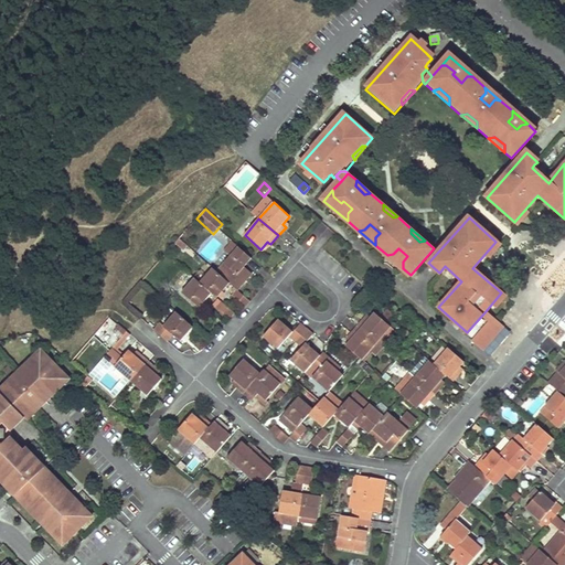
[(224,264),(216,272),(230,284),(237,289),(238,290),(253,275),(245,267),(252,259),(238,247),(233,243),(225,252),(231,256),(224,264)]
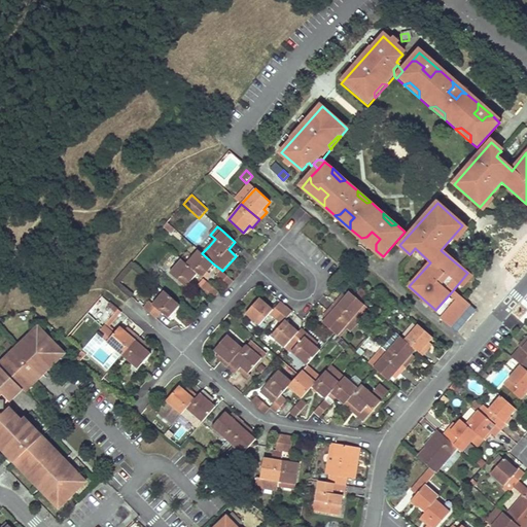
[(366,237),(361,238),(376,250),(376,247),(376,244),(380,239),(372,232),(366,237)]
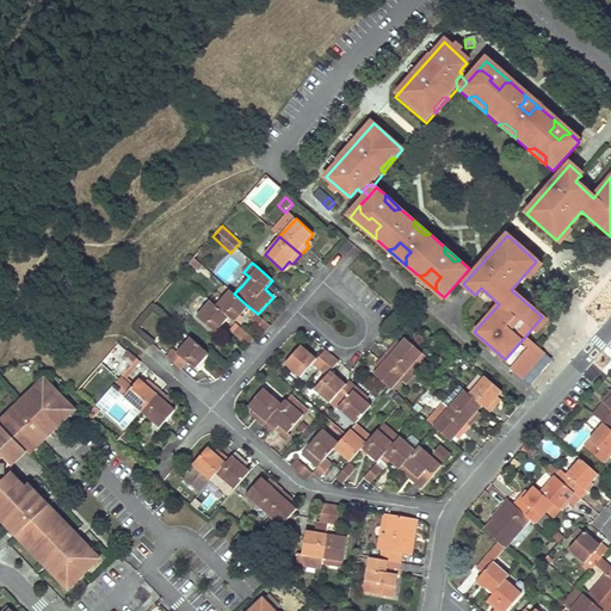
[(234,321),(248,307),(234,294),(229,290),(216,306),(229,318),(234,321)]
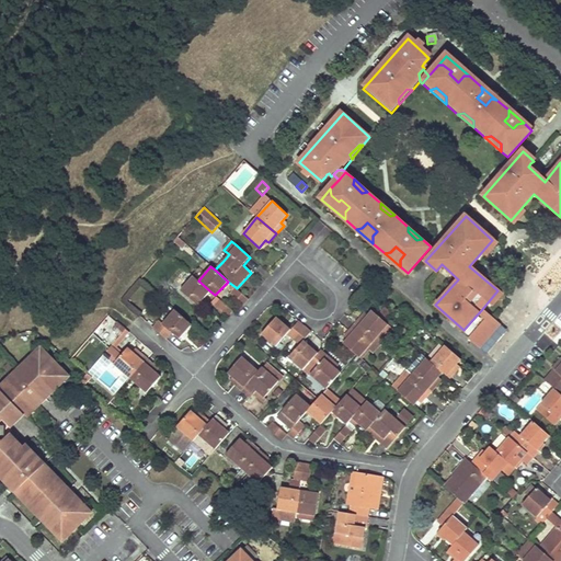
[(204,298),(210,292),(198,281),(193,276),(181,290),(197,305),(204,298)]
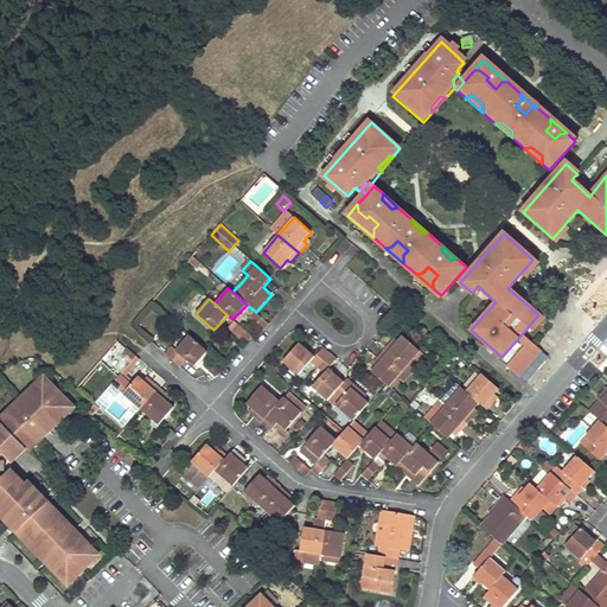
[(269,324),(256,312),(255,311),(249,318),(263,331),(269,324)]
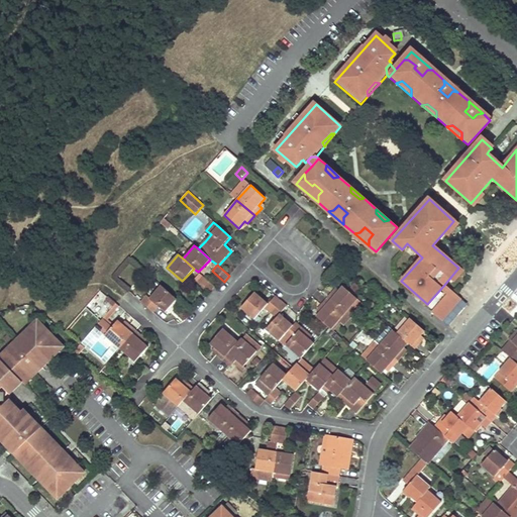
[(215,286),(208,281),(202,276),(198,281),(209,292),(215,286)]
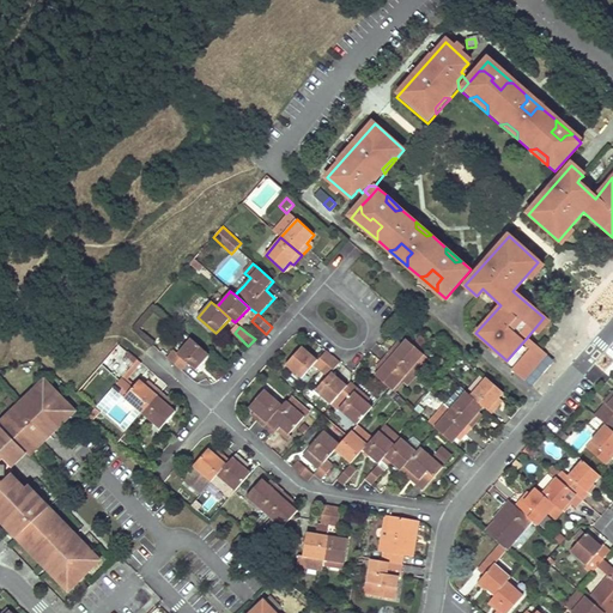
[(541,350),(527,338),(507,360),(504,364),(523,382),(547,354),(541,350)]
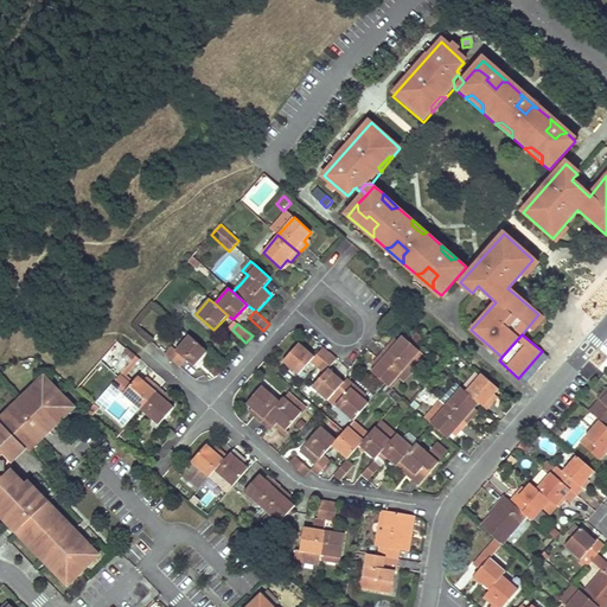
[(171,347),(168,351),(165,353),(180,366),(186,360),(193,366),(208,352),(189,336),(174,351),(171,347)]
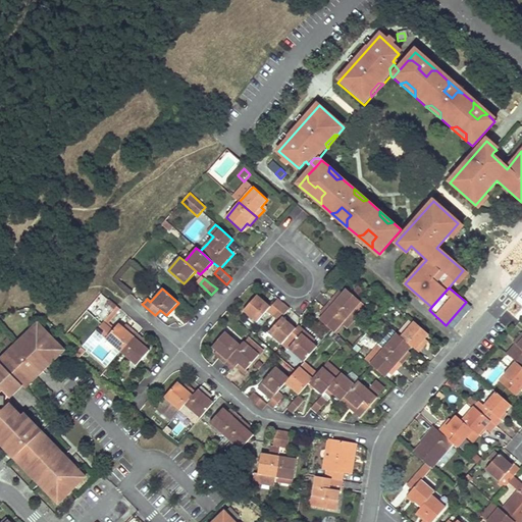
[(336,294),(329,302),(348,317),(361,302),(347,289),(343,293),(340,297),(336,294)]
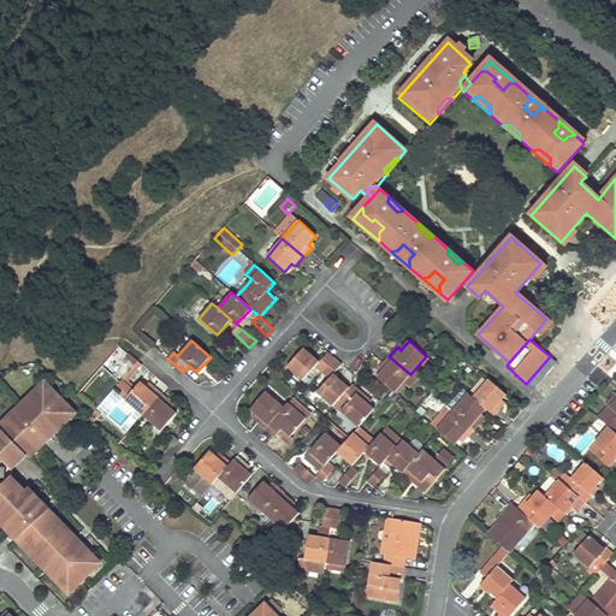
[(315,367),(321,373),(335,359),(327,353),(319,362),(303,349),(286,367),(302,381),(315,367)]
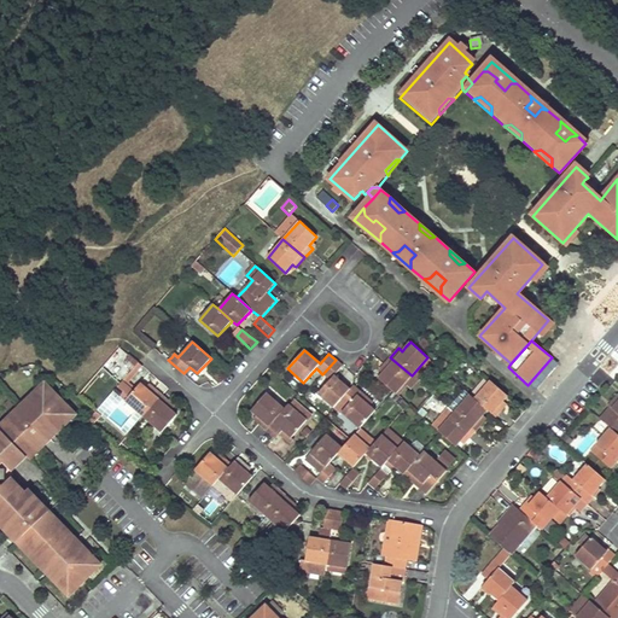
[(412,375),(390,357),(382,366),(385,369),(378,378),(396,394),(412,375)]
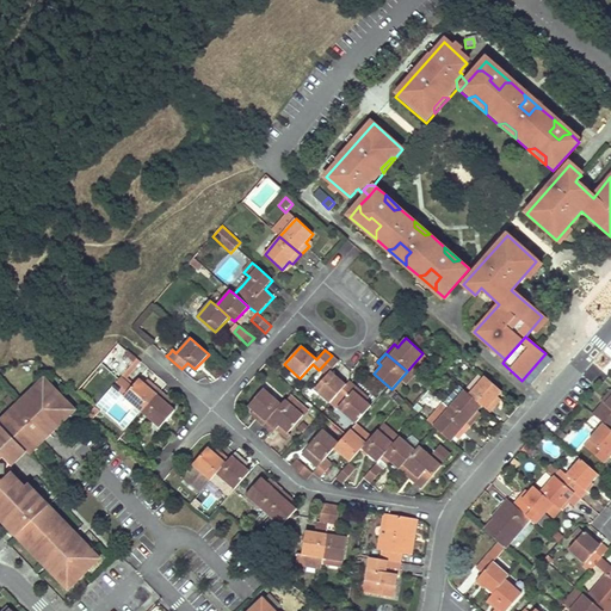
[(529,387),(551,360),(545,353),(522,381),(529,387)]
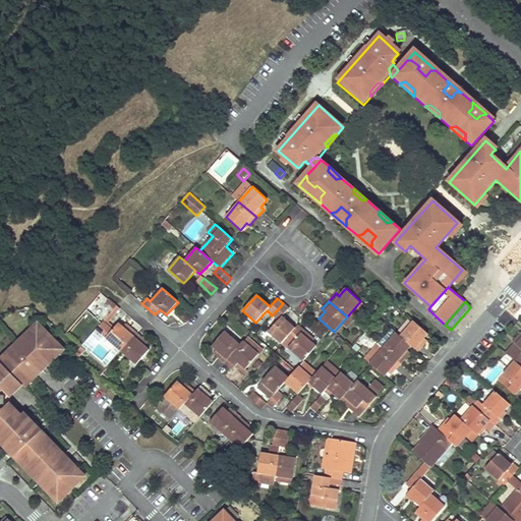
[(287,337),(294,329),(281,316),(288,308),(283,303),(272,315),(278,321),(268,332),(281,344),(284,341),(287,337)]
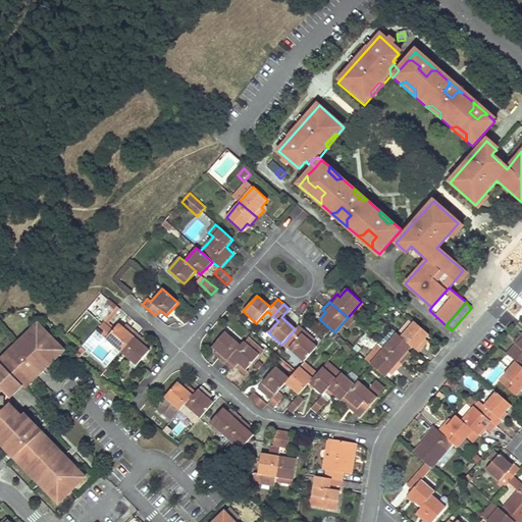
[(110,322),(120,310),(116,307),(103,322),(110,329),(114,325),(110,322)]
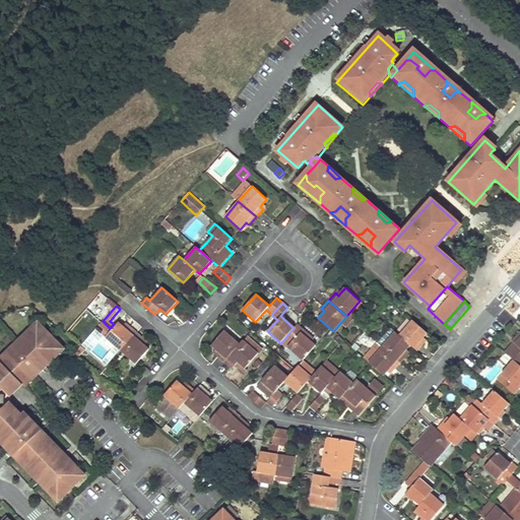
[(399,335),(410,345),(416,351),(424,343),(420,340),(428,333),(413,320),(399,335)]
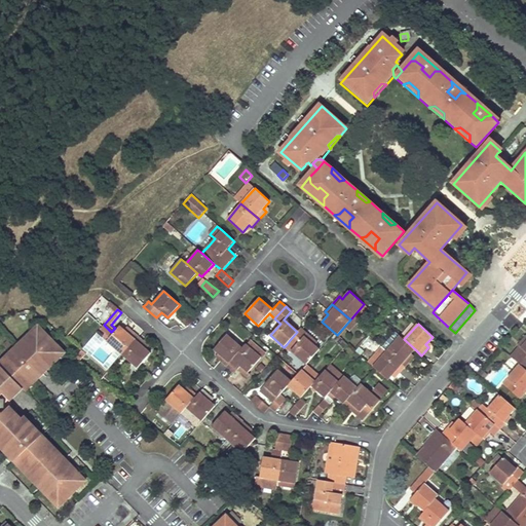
[(34,329),(42,336),(45,333),(38,325),(34,329)]
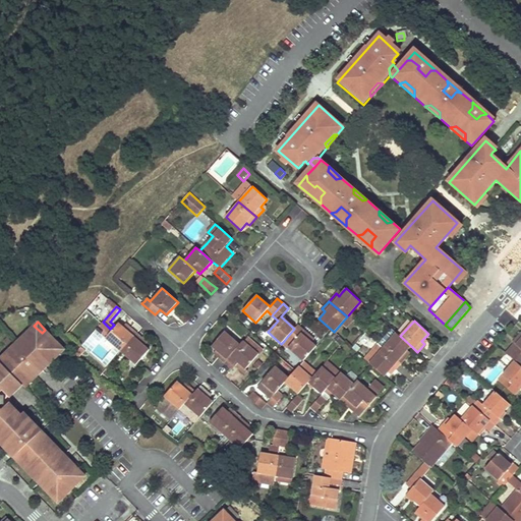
[(121,351),(136,333),(128,326),(126,329),(118,322),(112,330),(105,337),(119,350),(121,351)]
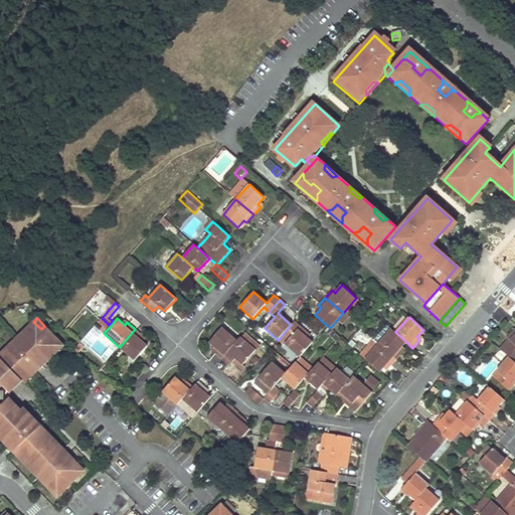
[(295,321),(291,325),(284,333),(290,338),(285,344),(300,357),(313,342),(305,335),(307,333),(295,321)]
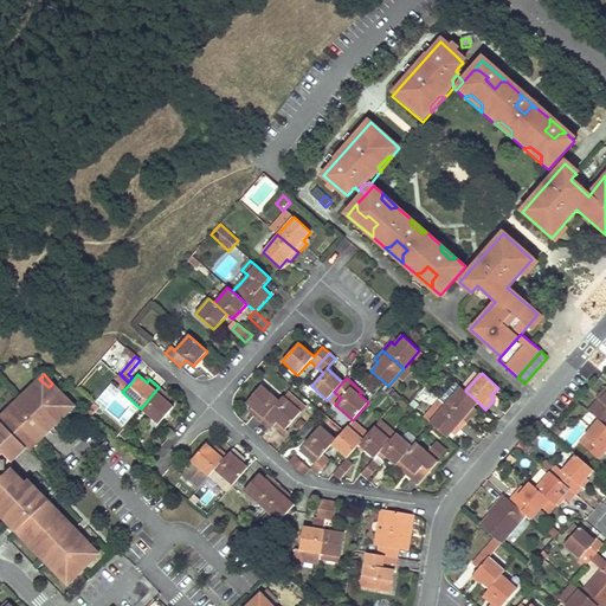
[(95,549),(81,534),(71,543),(65,537),(72,532),(58,517),(51,509),(47,513),(43,507),(47,501),(42,494),(36,500),(31,495),(33,491),(25,483),(11,469),(0,479),(0,449),(11,461),(26,446),(34,438),(32,434),(37,430),(43,436),(49,430),(40,420),(46,414),(55,424),(70,410),(62,400),(65,397),(52,384),(49,387),(39,379),(25,393),(27,395),(21,401),(19,398),(12,405),(15,407),(1,421),(0,421),(0,508),(13,521),(10,524),(17,530),(23,526),(28,532),(25,534),(32,541),(46,555),(52,549),(58,555),(49,565),(63,579),(72,571),(76,574),(89,561),(85,558),(95,549)]
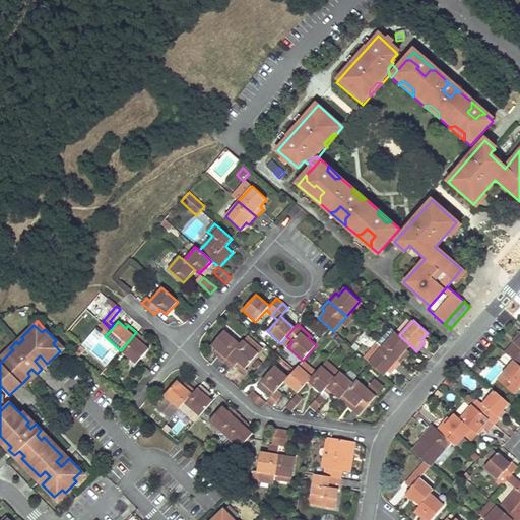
[(403,352),(410,345),(399,335),(395,332),(391,328),(377,343),(382,347),(400,363),(406,355),(403,352)]
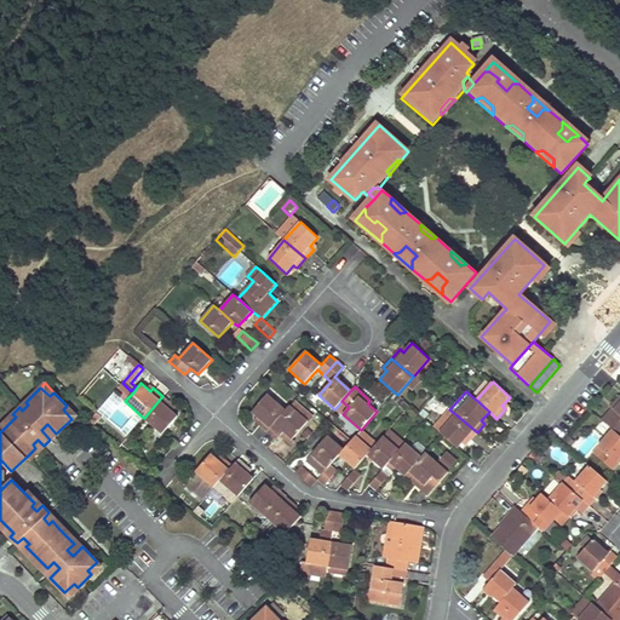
[(171,403),(162,396),(144,418),(161,432),(177,414),(168,407),(170,406),(171,403)]
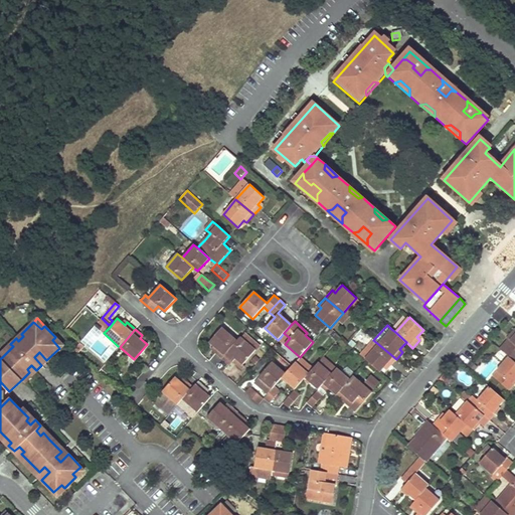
[(221,359),(224,355),(236,342),(221,329),(209,343),(216,349),(214,352),(218,355),(221,359)]
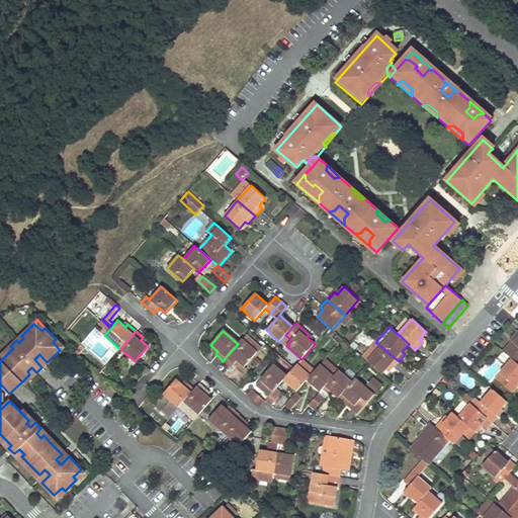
[(260,348),(246,335),(242,339),(257,352),(260,348)]
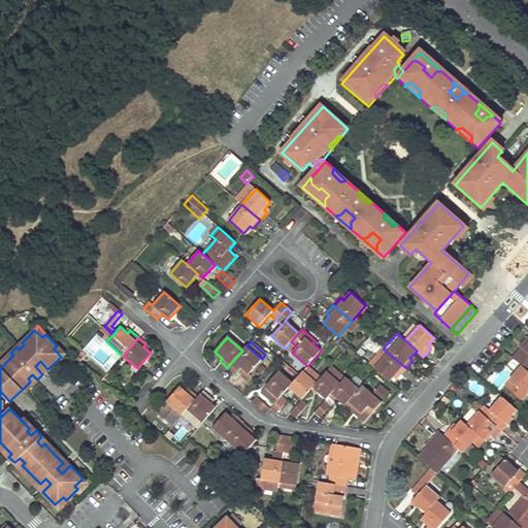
[(522,366),(527,371),(527,343),(523,350),(522,349),(513,358),(522,366)]
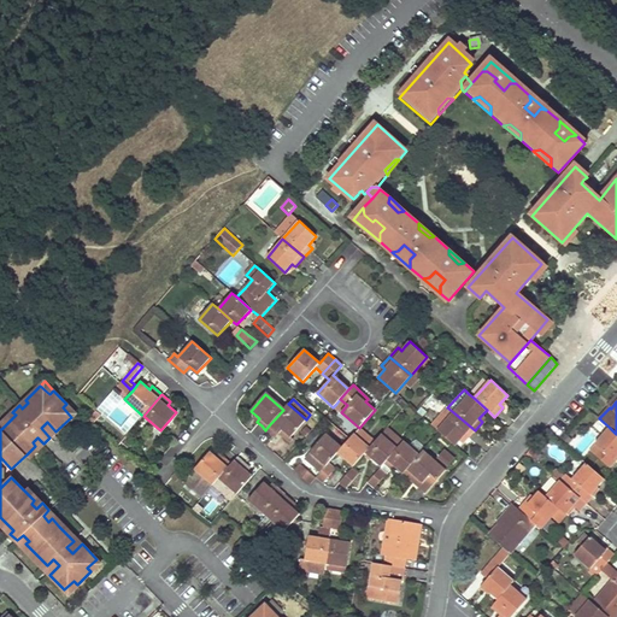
[(66,404),(63,407),(71,417),(75,413),(66,404)]
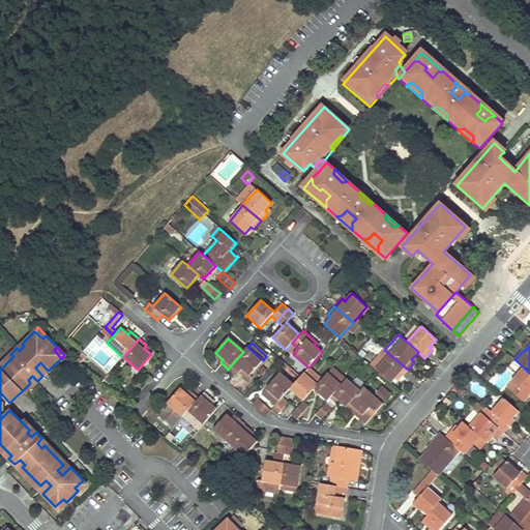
[(243,352),(231,365),(228,370),(237,376),(240,373),(242,370),(249,376),(263,360),(247,347),(243,352)]
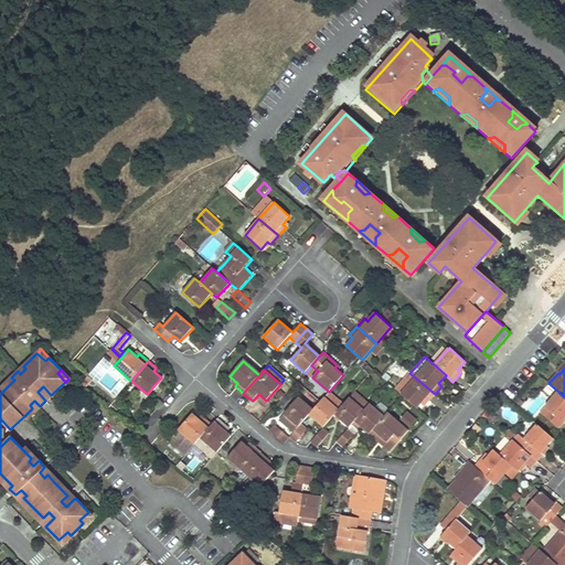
[(426,403),(435,394),(415,377),(409,373),(395,388),(401,394),(403,395),(417,408),(424,401),(425,402),(426,403)]
